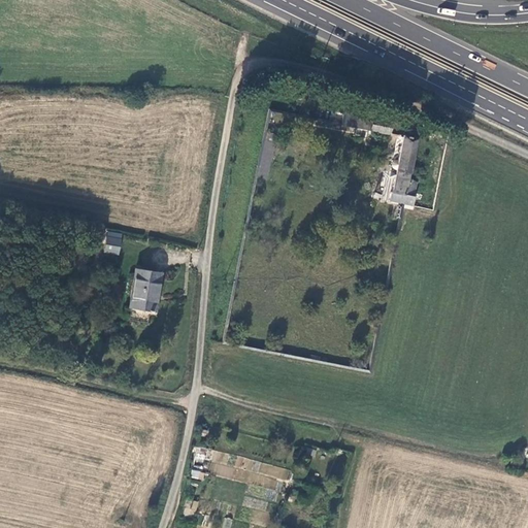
[(342,126),(370,131),(372,118),(372,117),(344,111),(343,123),(342,126)]
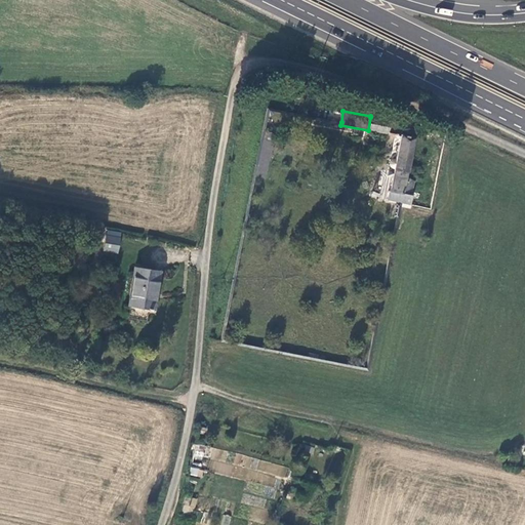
[(368,130),(388,134),(391,121),(370,117),(368,130)]
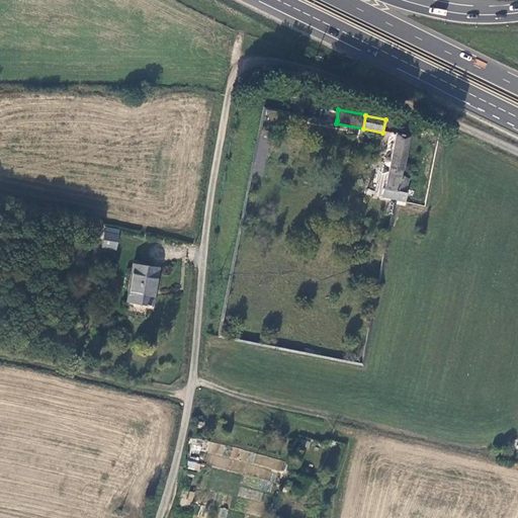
[(402,175),(410,135),(396,132),(384,188),(382,188),(381,197),(392,199),(396,200),(406,202),(410,179),(402,175)]
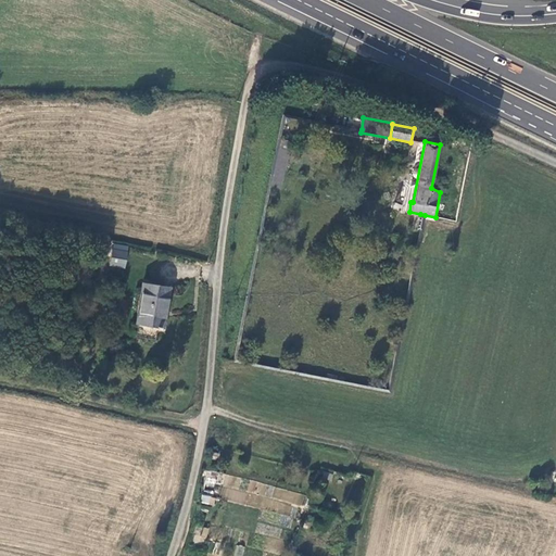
[(111,244),(111,266),(127,267),(127,244),(111,244)]
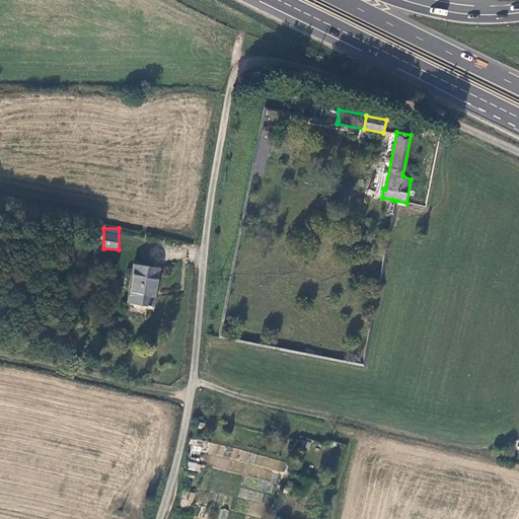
[(151,307),(157,270),(135,266),(128,303),(151,307)]
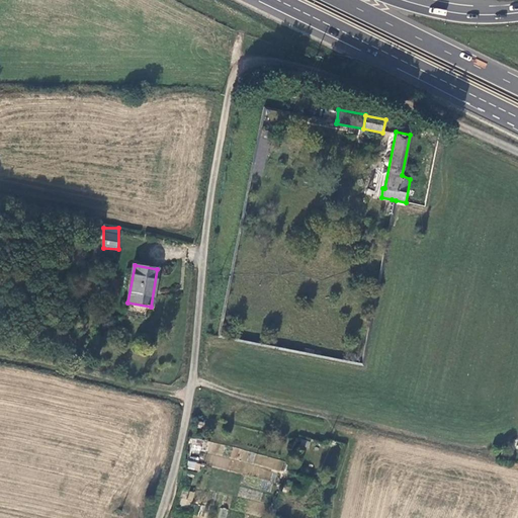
[(282,470),(284,461),(270,458),(268,468),(282,470)]
